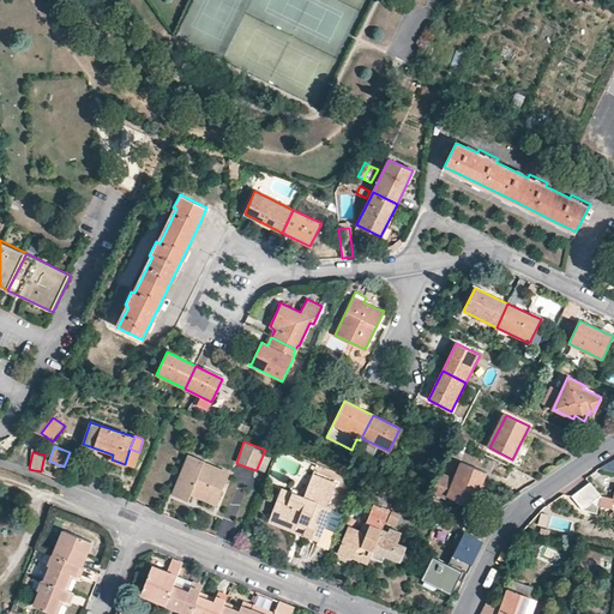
[(271,456),(264,452),(257,469),(264,473),(271,456)]
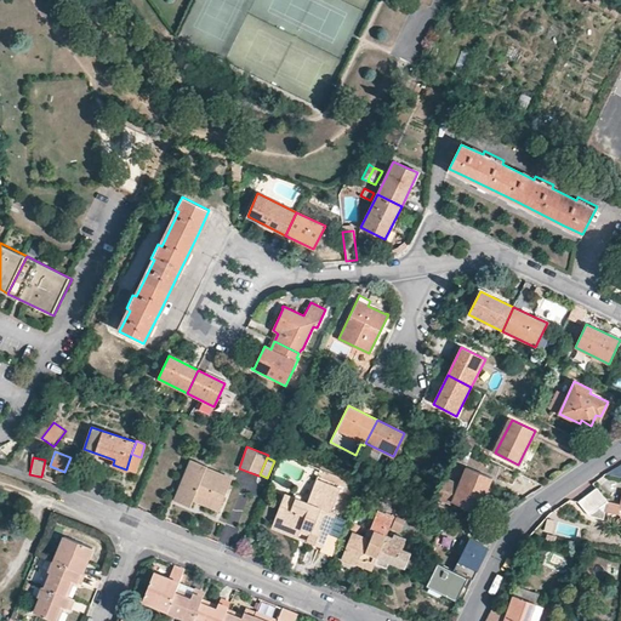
[(195,494),(221,505),(232,478),(208,468),(208,466),(192,460),(187,469),(192,472),(188,479),(184,477),(174,500),(188,507),(193,499),(195,494)]
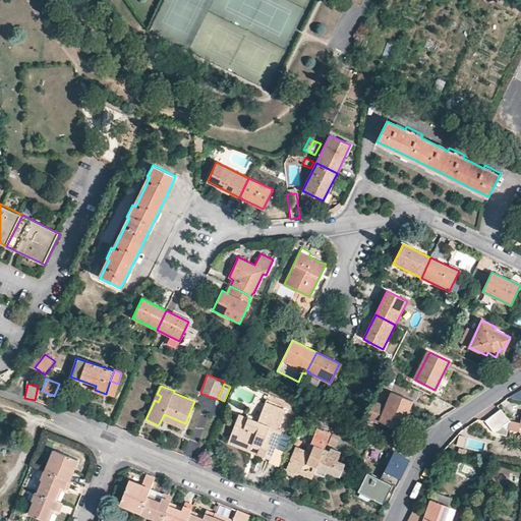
[(412,400),(391,392),(386,405),(371,400),(363,418),(379,423),(380,421),(400,430),(412,400)]
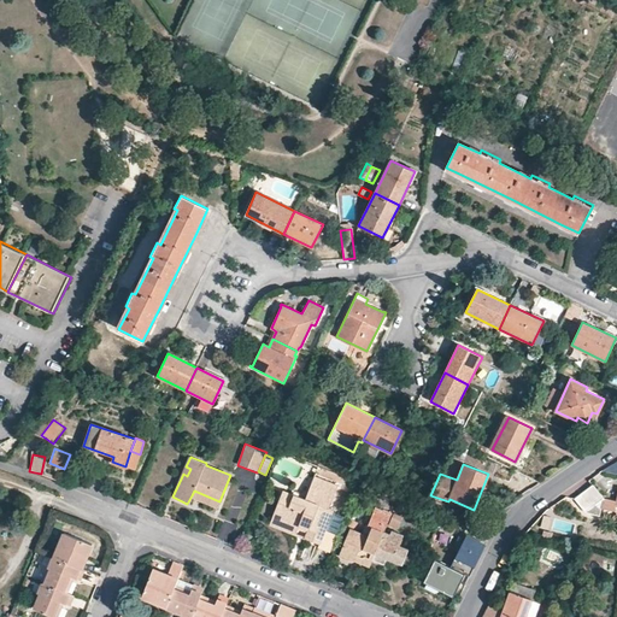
[(297,528),(298,526),(307,529),(306,533),(304,539),(318,545),(317,548),(329,553),(336,536),(324,532),(333,511),(329,510),(339,486),(315,475),(305,499),(283,489),(271,518),(297,528)]
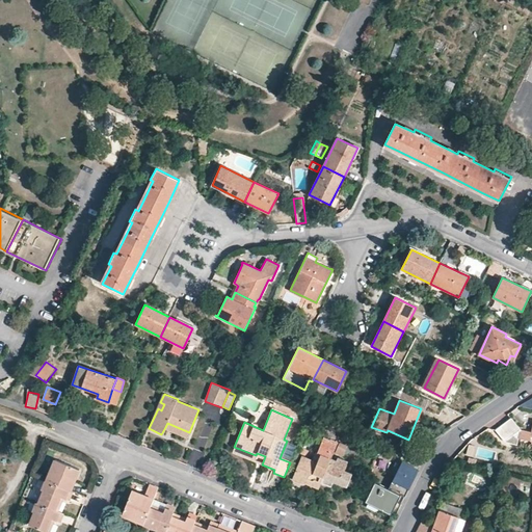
[(511,419),(495,431),(504,443),(517,446),(519,440),(521,430),(511,419)]
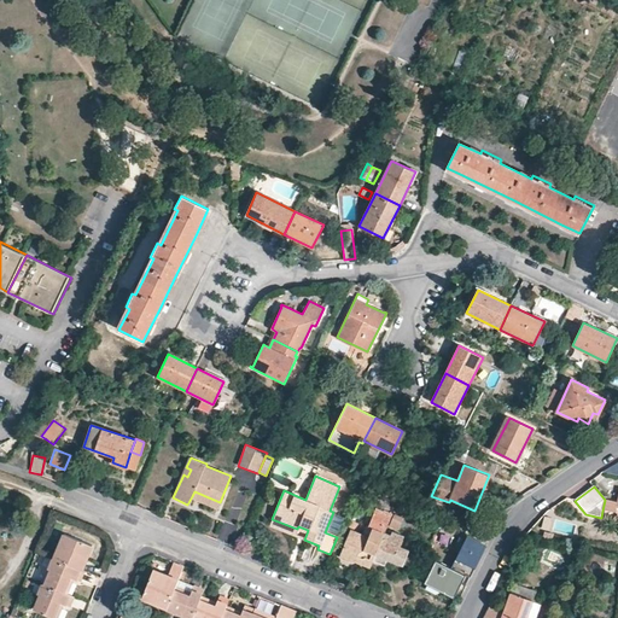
[(217,507),(220,502),(194,491),(192,496),(217,507)]
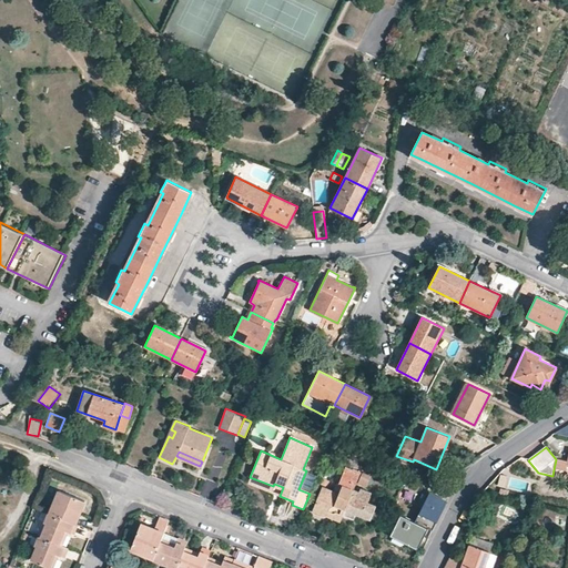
[(567,463),(556,459),(554,469),(566,472),(567,472),(567,467),(567,463)]
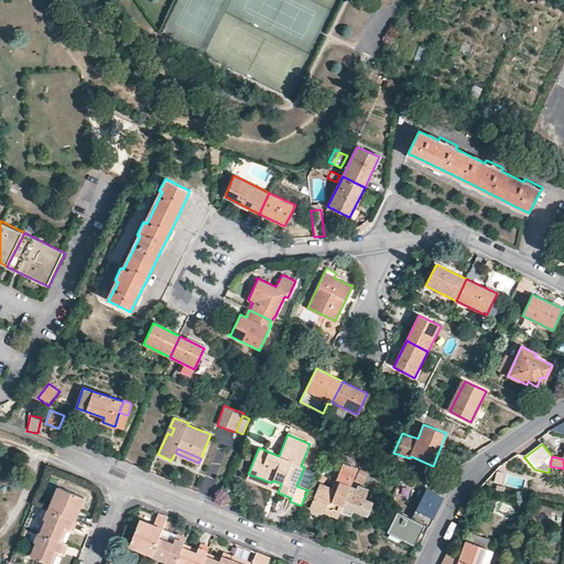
[(328,514),(338,519),(340,512),(351,487),(357,474),(349,470),(342,467),(339,466),(331,487),(328,486),(320,490),(316,489),(308,508),(322,513),(323,512),(325,511),(327,507),(331,509),(328,514)]
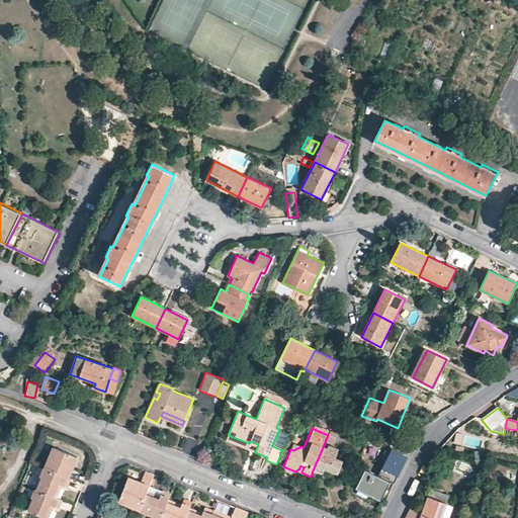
[(329,438),(336,441),(338,434),(331,431),(329,438)]
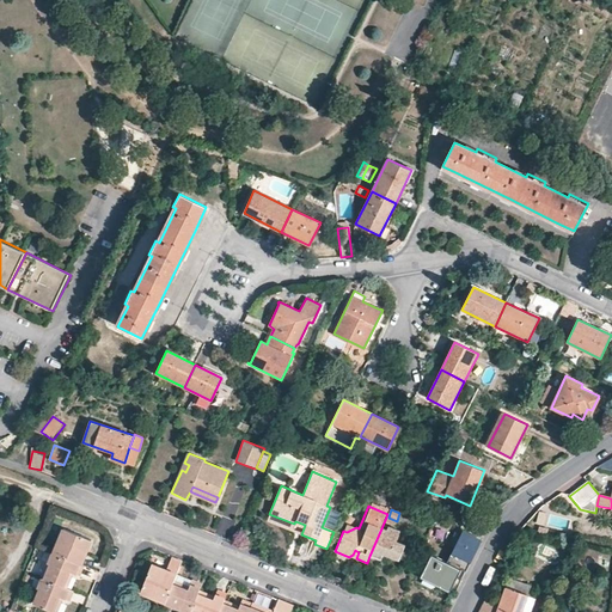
[(294,524),(269,514),(267,519),(292,530),(294,524)]
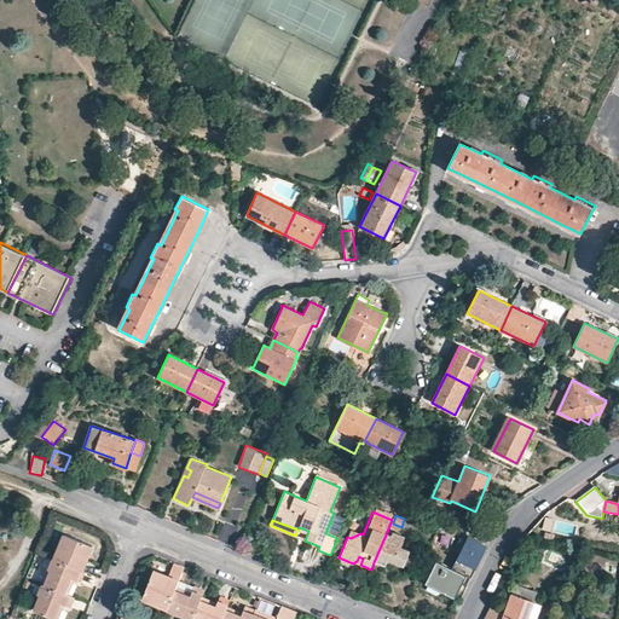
[(64,533),(55,559),(82,570),(86,560),(81,557),(84,553),(87,555),(92,544),(64,533)]
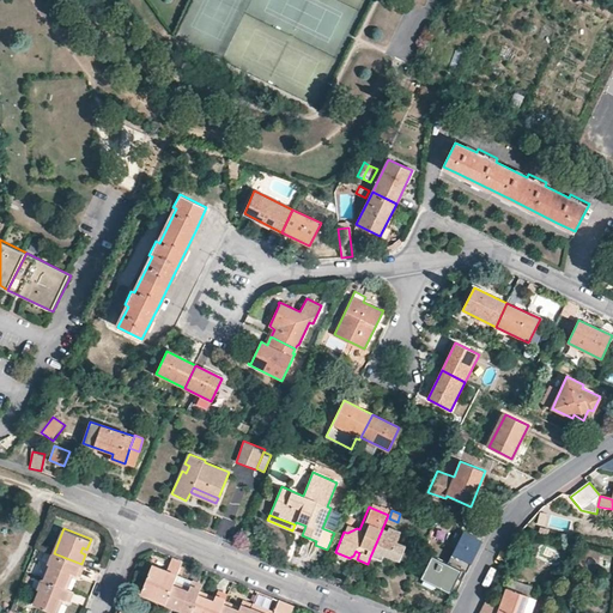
[(382,529),(370,557),(381,562),(384,554),(400,562),(401,559),(408,563),(413,551),(405,548),(406,546),(404,546),(405,542),(402,541),(401,545),(396,542),(400,532),(390,528),(388,532),(382,529)]
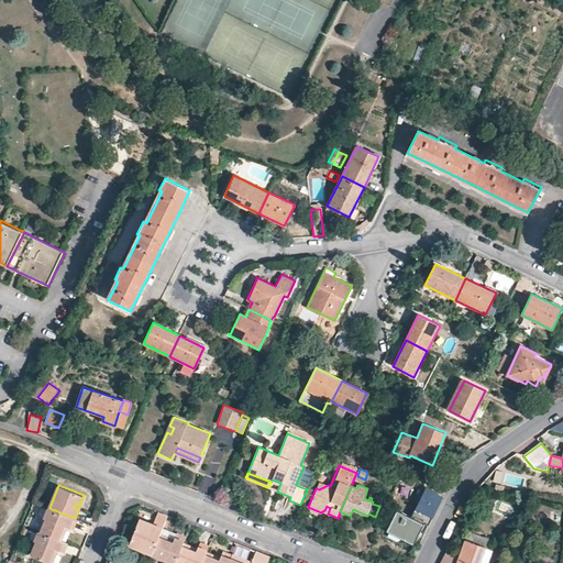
[(437,498),(439,493),(427,487),(416,507),(433,517),(441,500),(437,498)]
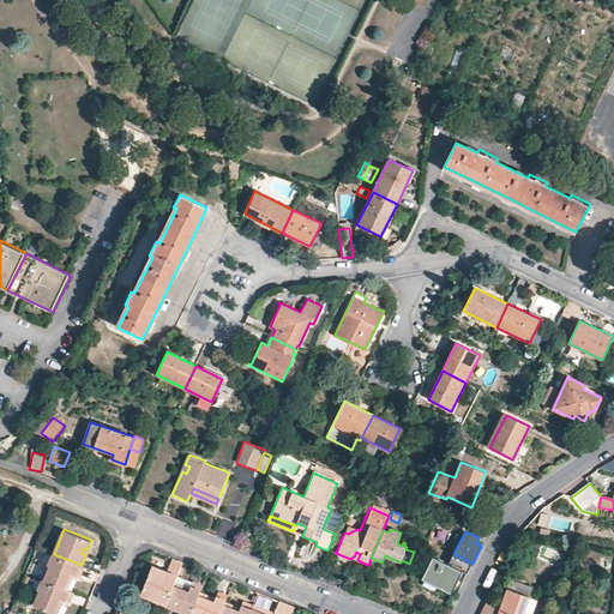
[(82,565),(54,554),(52,554),(48,564),(52,565),(46,581),(65,588),(71,572),(76,573),(80,576),(84,566),(82,565)]
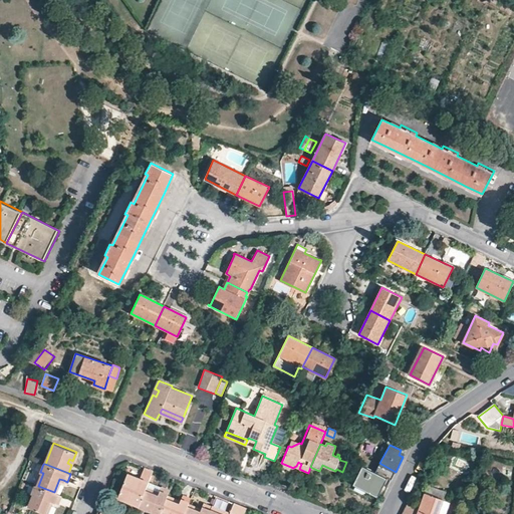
[(383,484),(376,481),(380,474),(362,465),(355,478),(355,479),(355,480),(355,481),(356,482),(356,483),(357,483),(367,489),(366,491),(376,496),(383,484)]
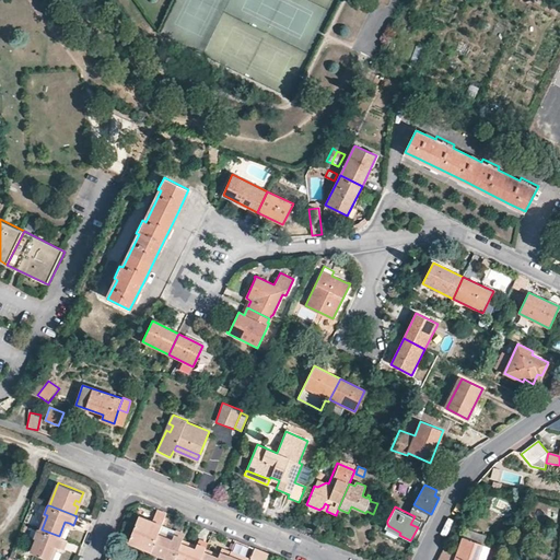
[(163,516),(164,512),(156,509),(152,520),(150,524),(146,523),(148,517),(138,514),(129,540),(151,549),(163,516)]
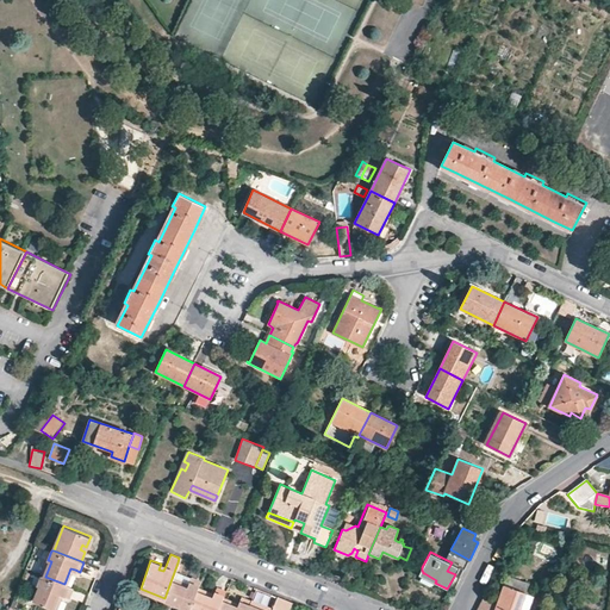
[(178,562),(165,598),(180,604),(179,608),(185,609),(188,609),(190,609),(197,590),(198,586),(200,580),(179,572),(181,565),(178,562)]
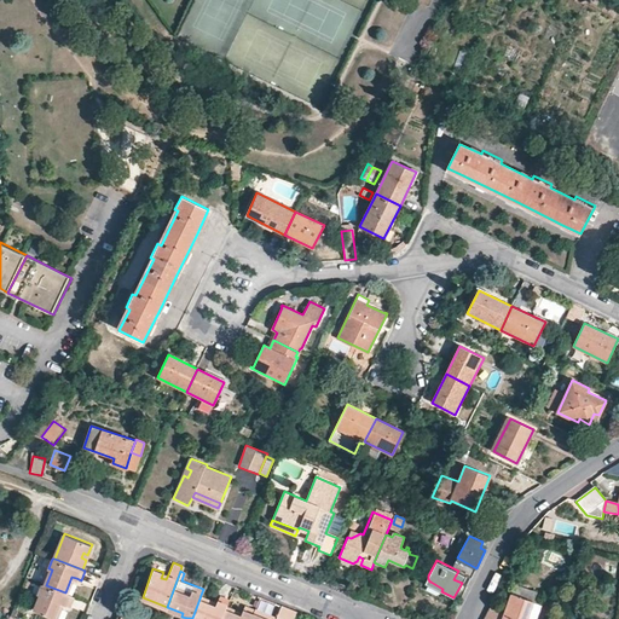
[(462,583),(466,574),(458,571),(453,579),(462,583)]
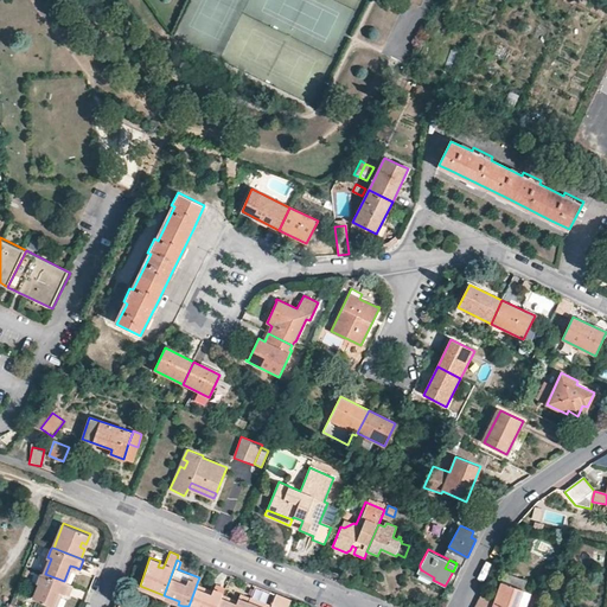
[(420,564),(416,572),(433,580),(434,577),(422,570),(421,570),(421,569),(420,568),(420,567),(420,566),(420,564)]
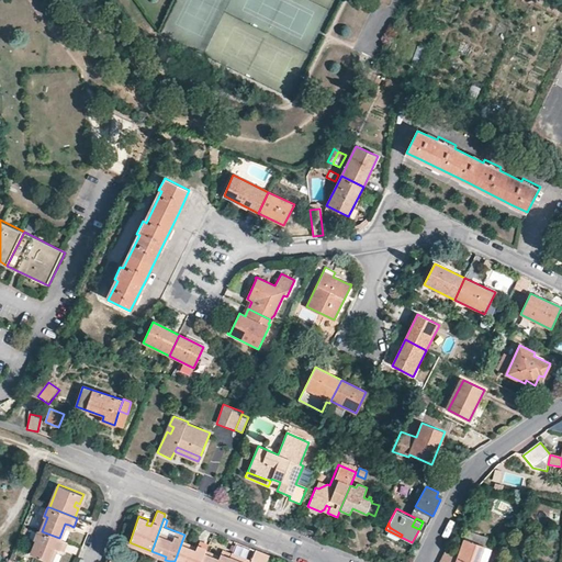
[(64,540),(69,525),(65,524),(59,538),(64,540)]
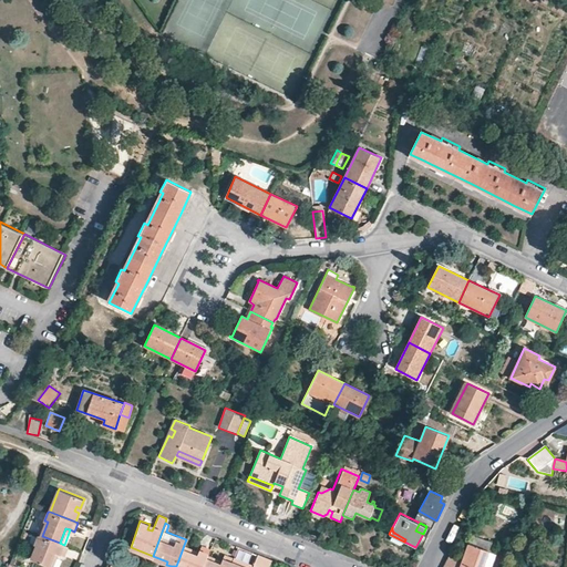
[(69,546),(64,545),(60,543),(42,536),(39,535),(34,545),(39,546),(33,559),(51,566),(57,553),(60,554),(65,556),(69,546)]
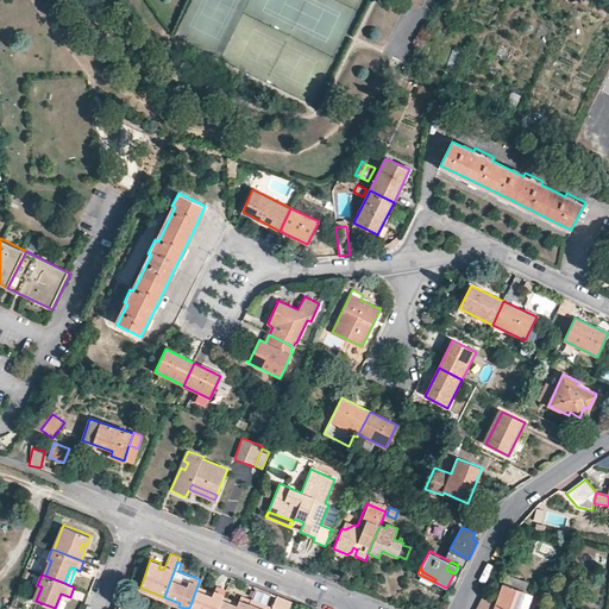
[(496,602),(483,598),(476,608),(518,608),(528,584),(507,576),(496,602)]
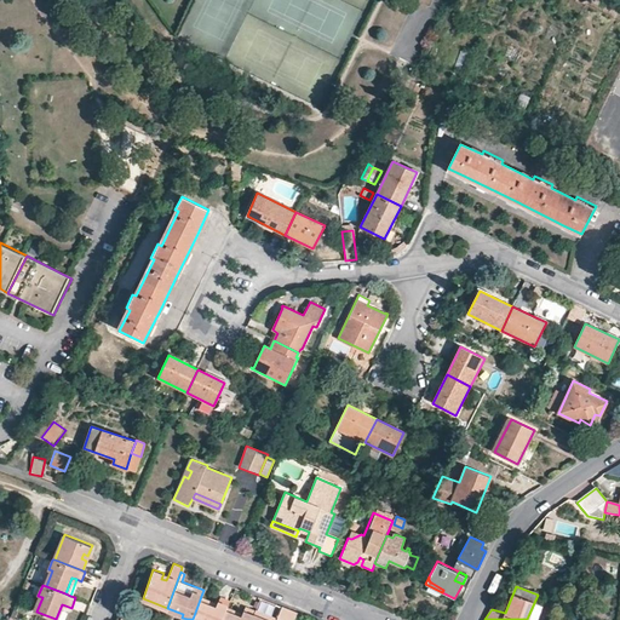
[(200,600),(193,619),(195,619),(220,619),(225,609),(227,606),(229,600),(220,596),(218,602),(217,606),(200,600)]
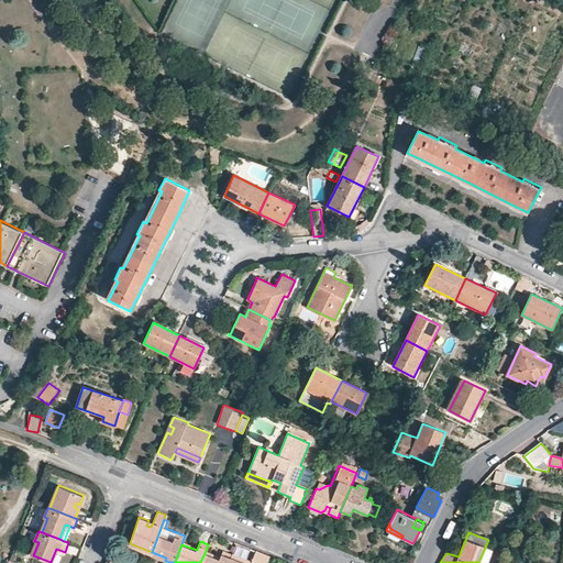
[(183,541),(181,544),(197,550),(198,547),(183,541)]
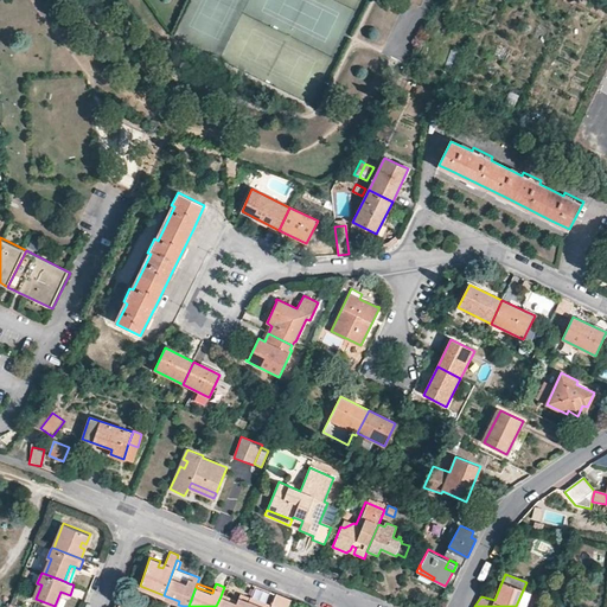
[(57,606),(59,606),(64,593),(61,592),(55,606),(57,606)]
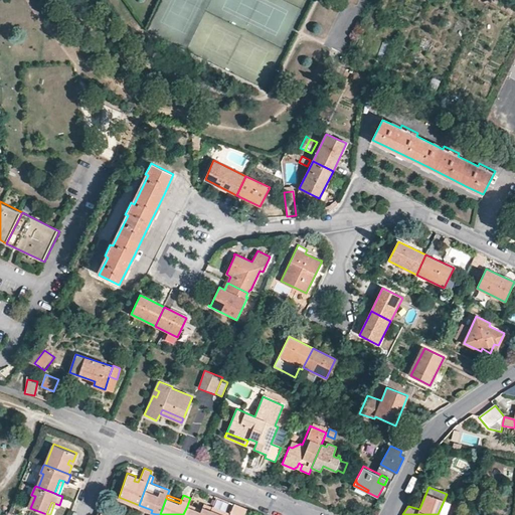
[(100,510),(107,513),(110,505),(103,503),(100,510)]
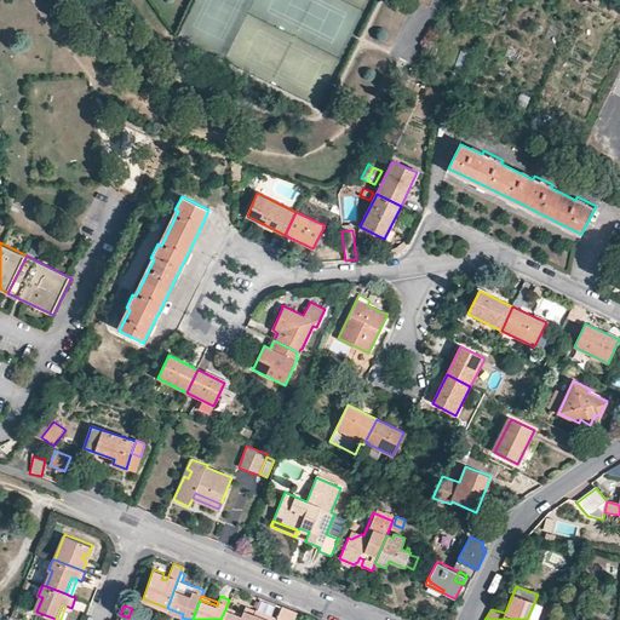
[(225,609),(220,619),(250,619),(254,610),(254,609),(246,606),(244,612),(241,616),(225,609)]
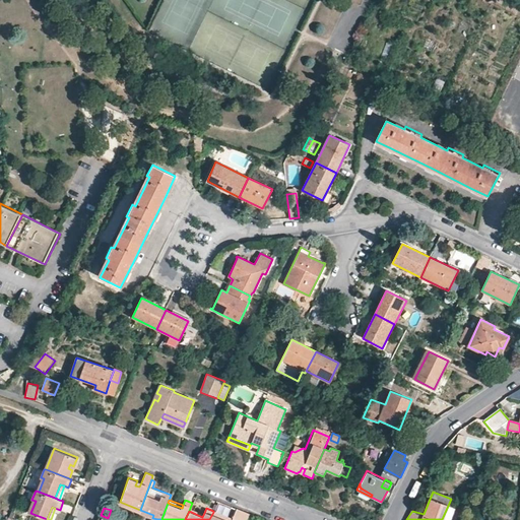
[(190,508),(189,511),(202,517),(204,513),(190,508)]
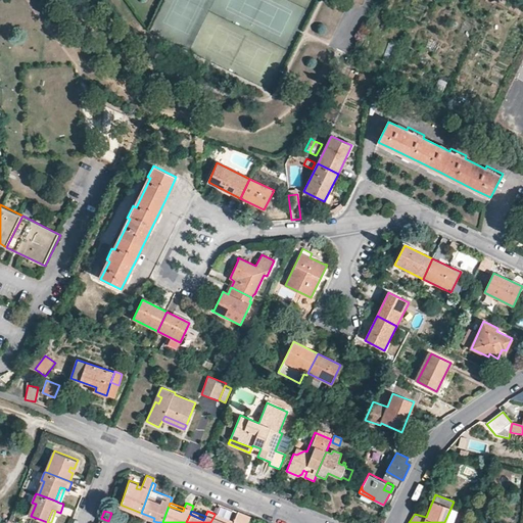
[(246,522),(249,516),(236,511),(232,522),(227,520),(225,522),(223,522),(221,522),(222,518),(215,515),(210,522),(246,522)]
